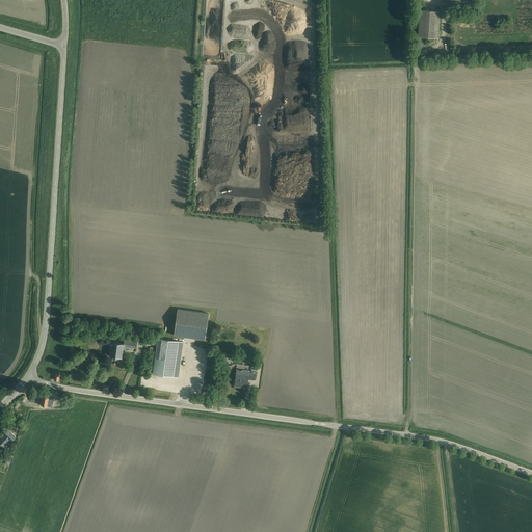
[(418,36),(439,38),(440,11),(420,9),(418,36)]
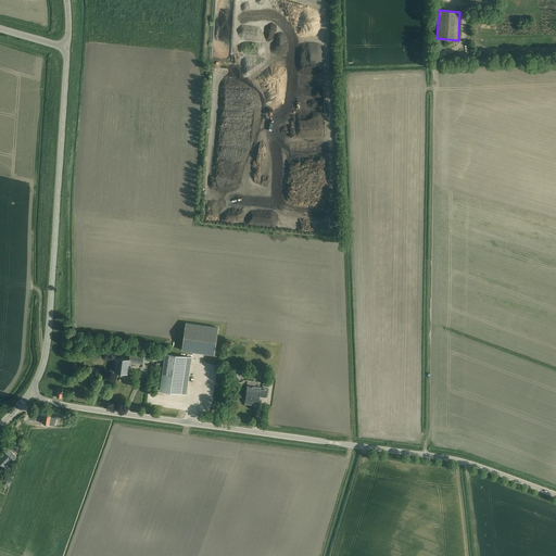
[(214,354),(218,327),(186,323),(181,350),(214,354)]
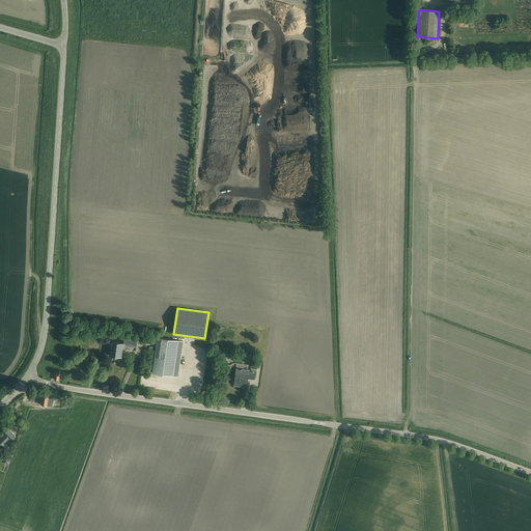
[(178,376),(179,372),(183,341),(158,338),(152,373),(178,376)]
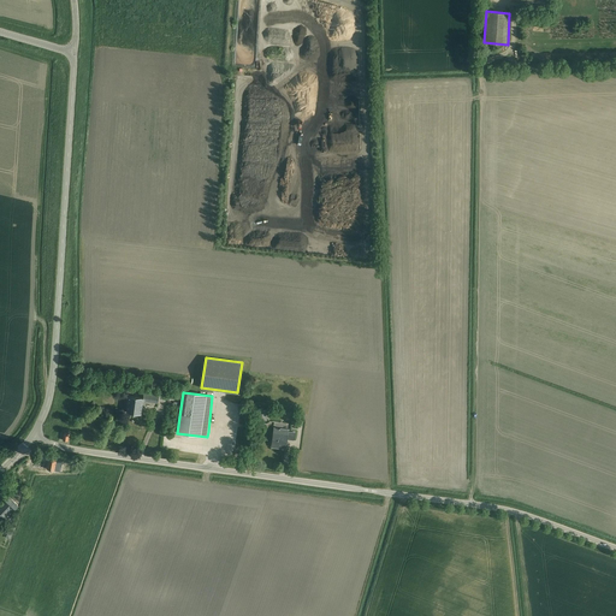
[(158,403),(159,397),(159,395),(143,394),(143,397),(129,396),(126,413),(141,414),(143,401),(158,403)]
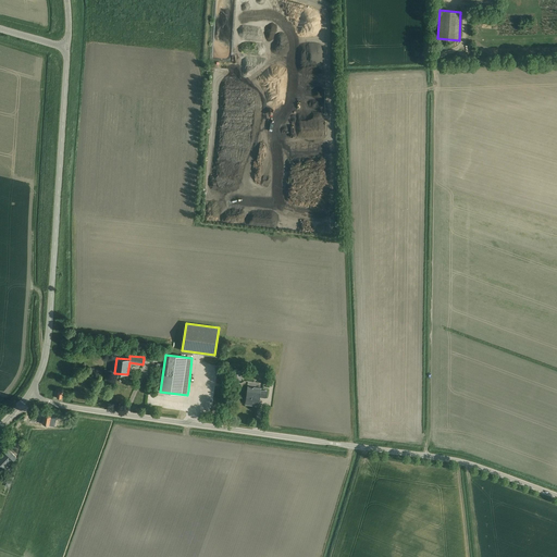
[(265,398),(265,393),(267,391),(261,391),(261,388),(248,386),(246,401),(254,403),(254,405),(258,406),(259,397),(265,398)]
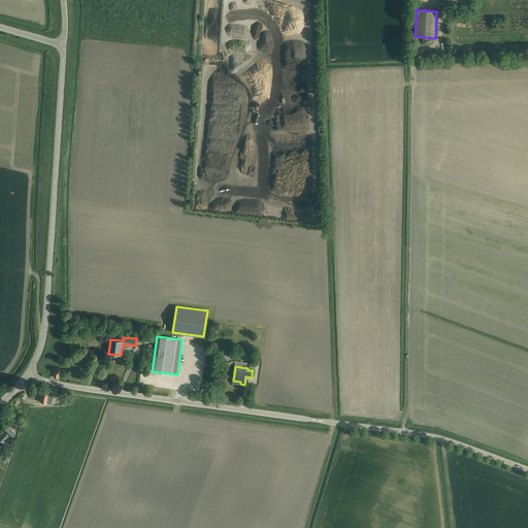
[(139,373),(138,384),(154,386),(155,375),(139,373)]
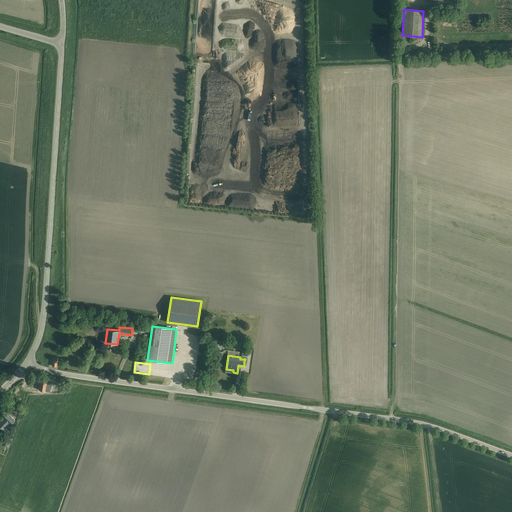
[(39,390),(44,391),(45,391),(46,383),(48,384),(48,381),(41,379),(39,390)]
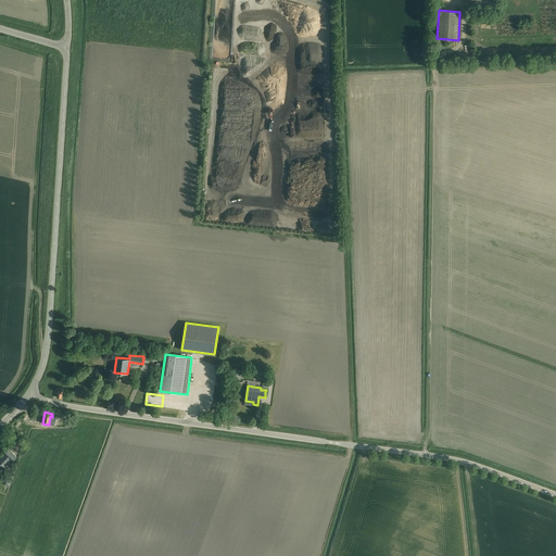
[(0,457),(0,465),(0,466),(2,467),(9,460),(11,462),(16,456),(10,450),(4,455),(3,454),(3,455),(0,457)]
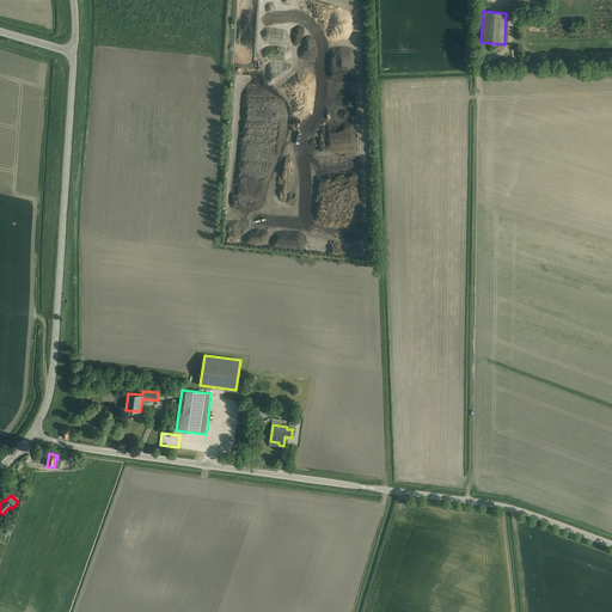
All buildings are outlined.
